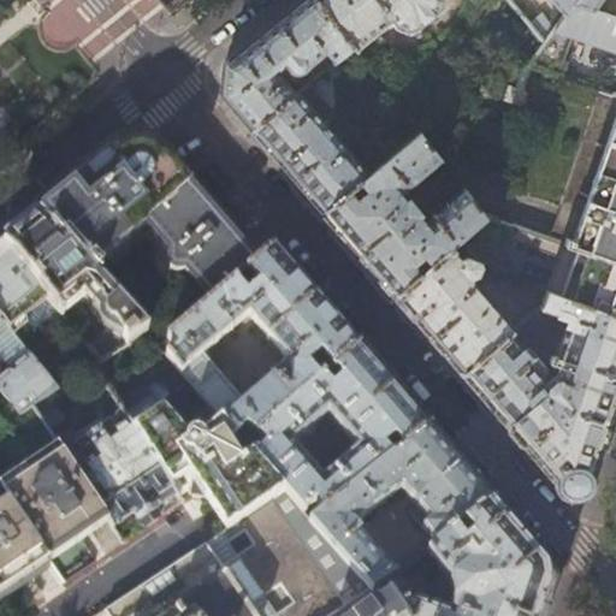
[(353,48),(314,0),(302,0),(277,22),(224,65),(221,94),(235,110),(253,130),(297,94),(279,70),(284,66),(286,69),(289,70),(290,71),(292,72),(296,72),(298,72),(301,72),(303,71),(326,52),(335,63),(353,48)]
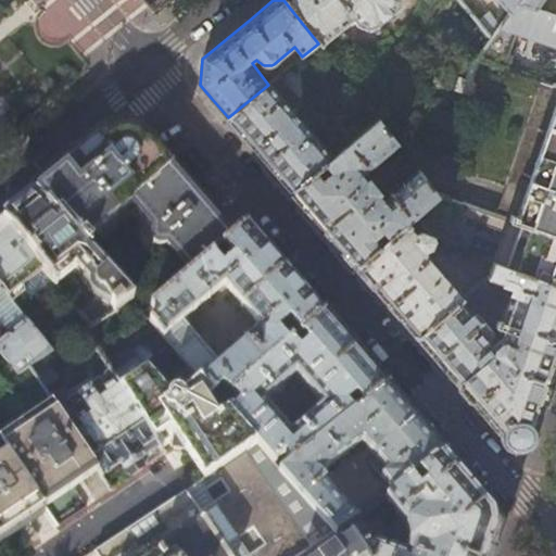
[(283,0),(318,43),(321,48),(354,21),(357,25),(359,27),(362,28),(366,29),(368,29),(370,29),(373,28),(375,28),(377,27),(400,8),(401,5),(402,3),(403,1),(403,0),(283,0)]
